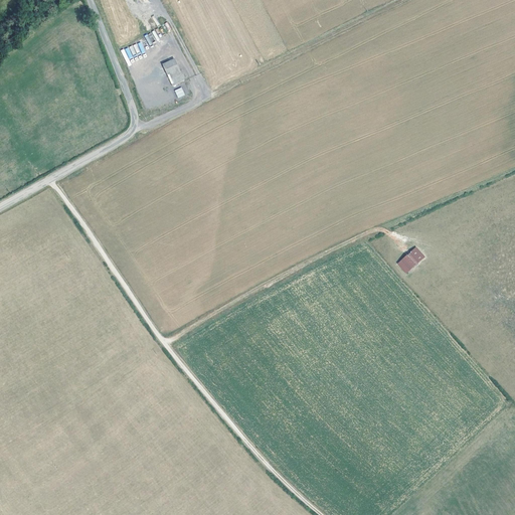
[(145,35),(148,44),(155,42),(152,33),(145,35)]
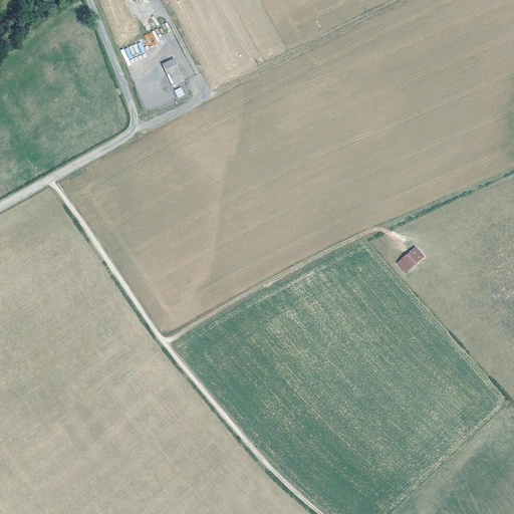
[(129,59),(134,57),(130,51),(134,49),(132,45),(120,51),(129,65),(131,64),(129,59)]
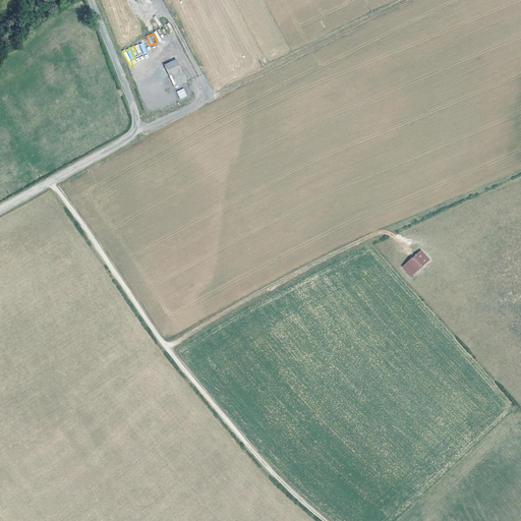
[(177,59),(164,64),(174,87),(186,81),(177,59)]
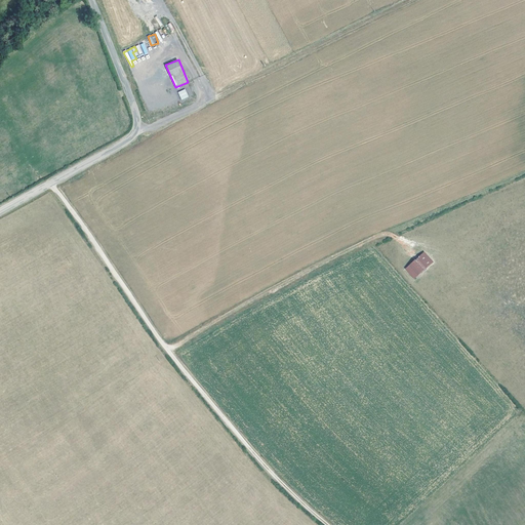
[(182,99),(189,96),(186,88),(177,91),(182,99)]
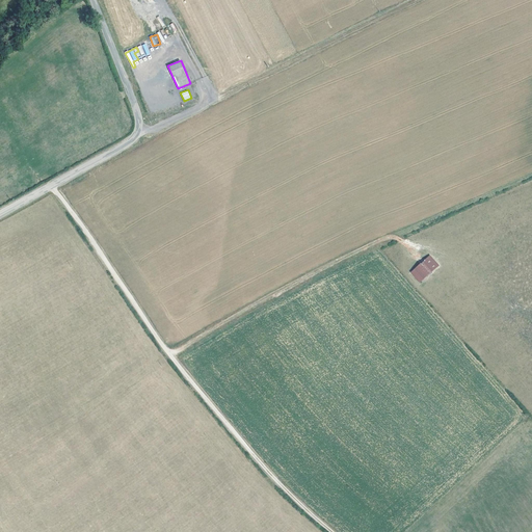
[(420,283),(440,265),(429,255),(410,272),(420,283)]
